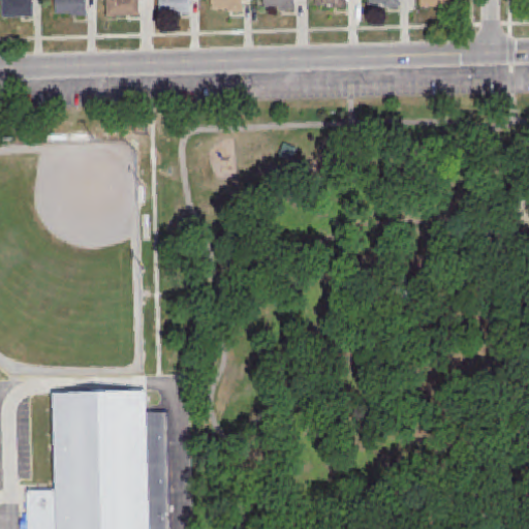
[(2,0),(34,0),(35,19),(3,20),(2,0)]
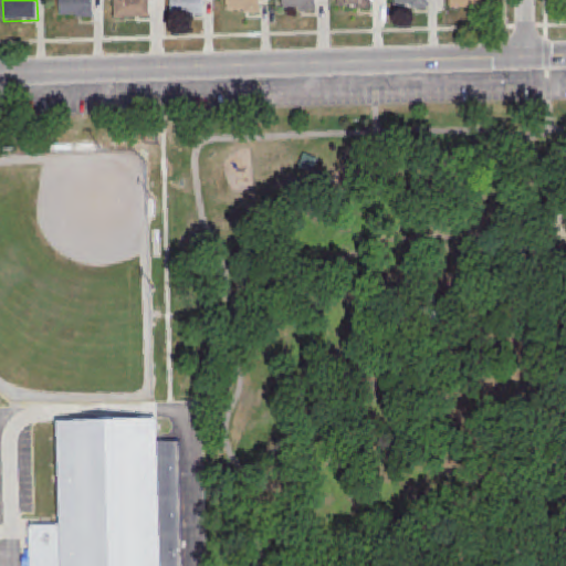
[(59,0),(93,0),(94,19),(76,20),(76,16),(60,17),(59,0)]
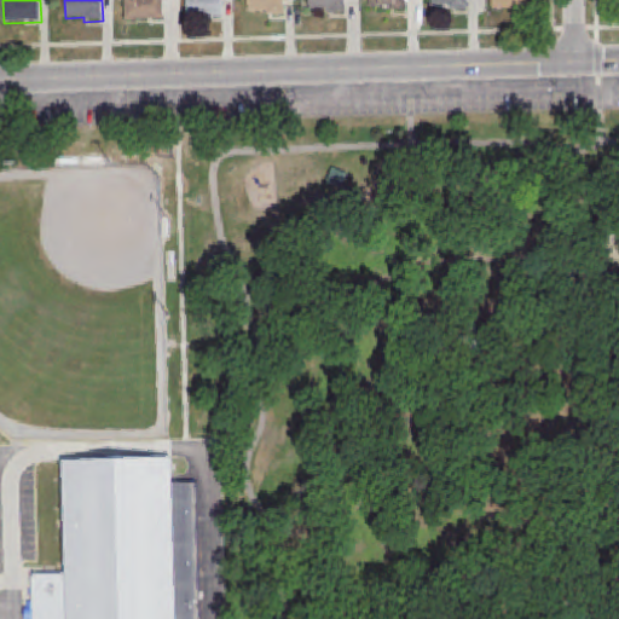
[(123,0),(162,0),(163,19),(125,21),(123,0)]
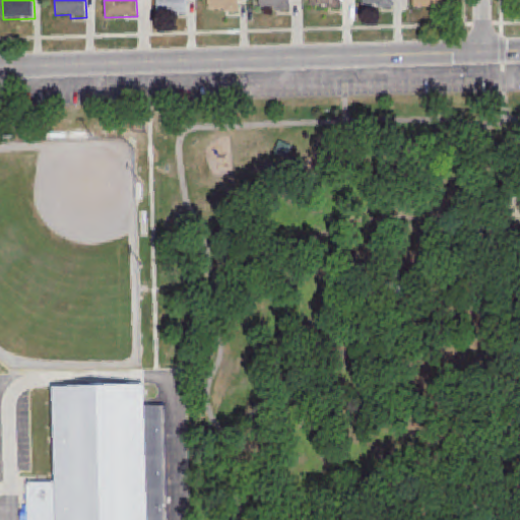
[(157,0),(187,0),(187,15),(157,15),(157,0)]
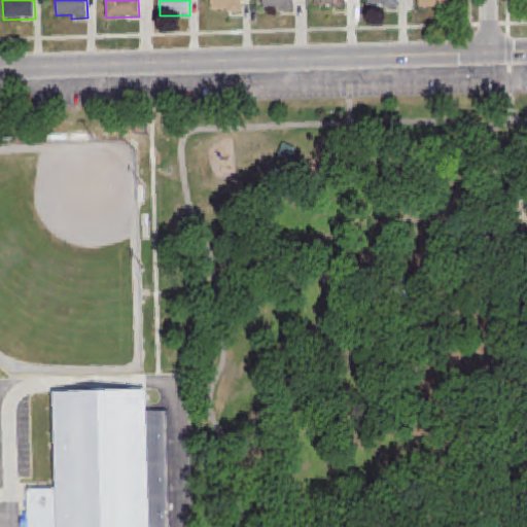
[(213,0),(241,0),(241,9),(214,10),(213,0)]
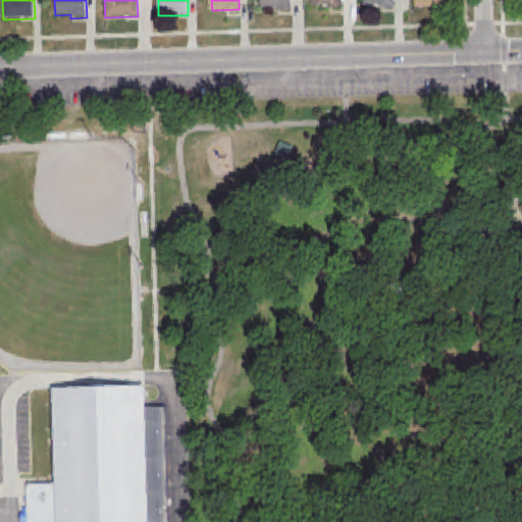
[(260,0),(291,0),(292,7),(261,9),(260,0)]
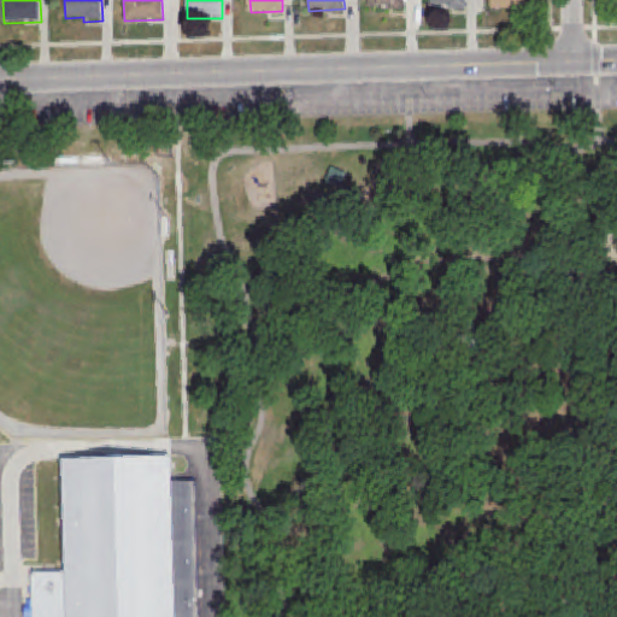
[(405,0),(366,0),(368,10),(406,10),(405,0)]
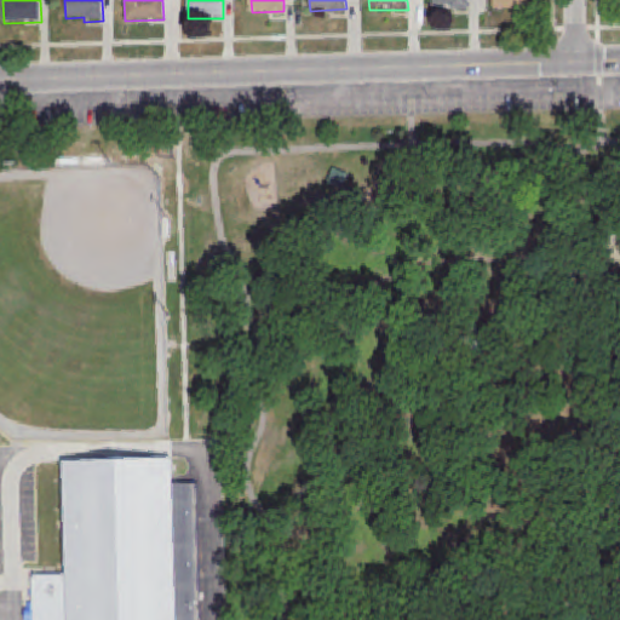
[(430,0),(431,11),(469,11),(468,0),(430,0)]
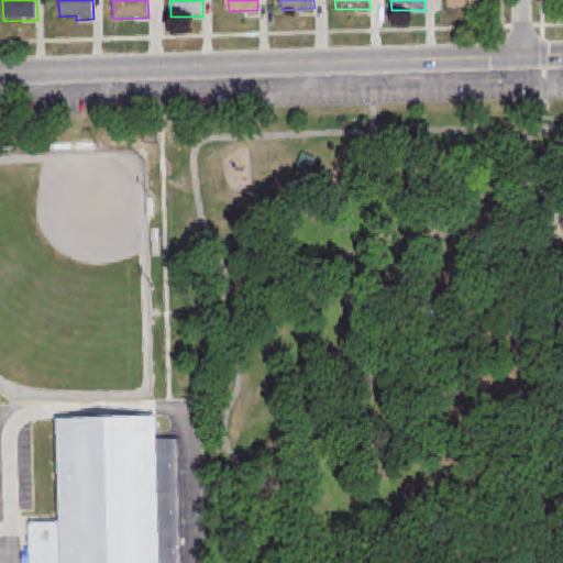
[(308,172),(295,168),(298,155),(311,158),(308,172)]
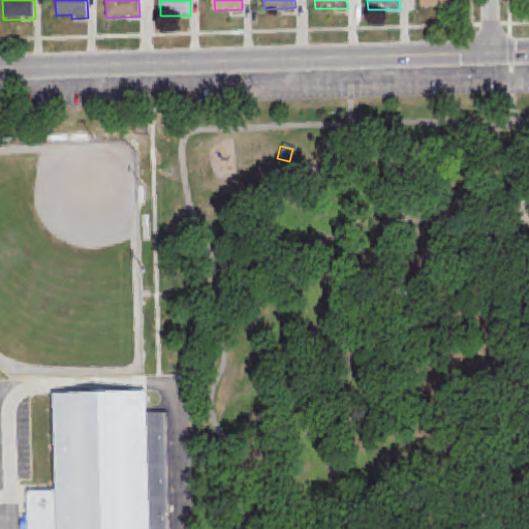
[(141,391),(144,528),(24,528),(24,492),(53,491),(50,393),(141,391)]
